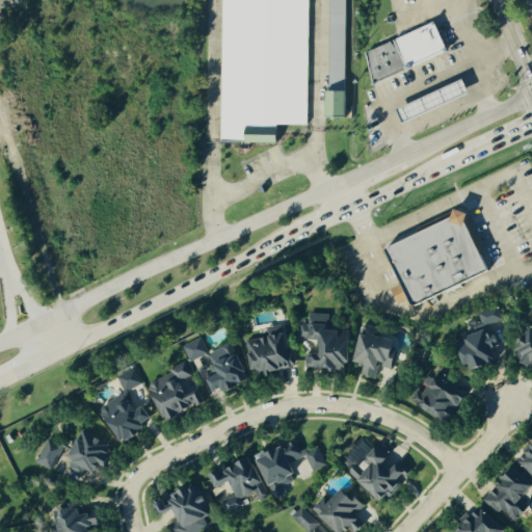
[(276,142),(276,124),(307,125),(308,0),(221,0),(219,141),(276,142)]
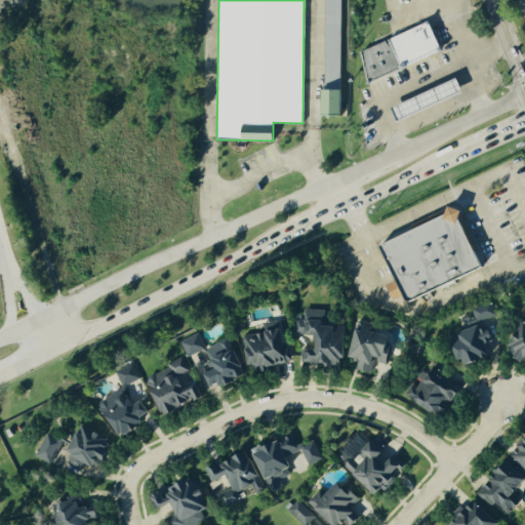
[(342,0),(327,0),(326,116),(347,116),(347,91),(341,91),(342,0)]
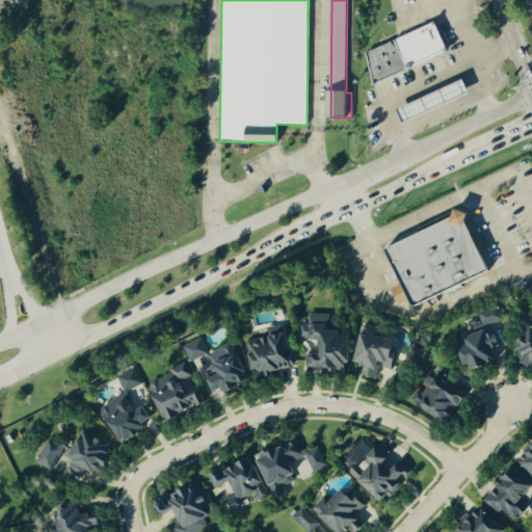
[(452,53),(441,23),(368,52),(379,82),(452,53)]
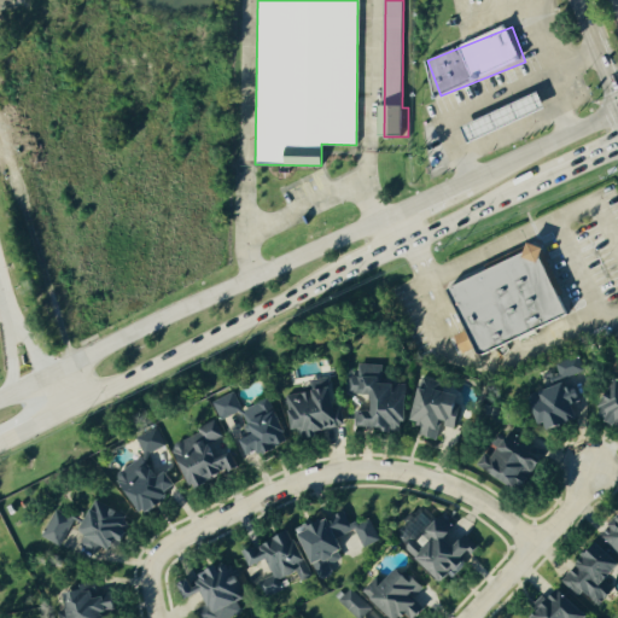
[(467,144),(543,109),(536,92),(460,128),(467,144)]
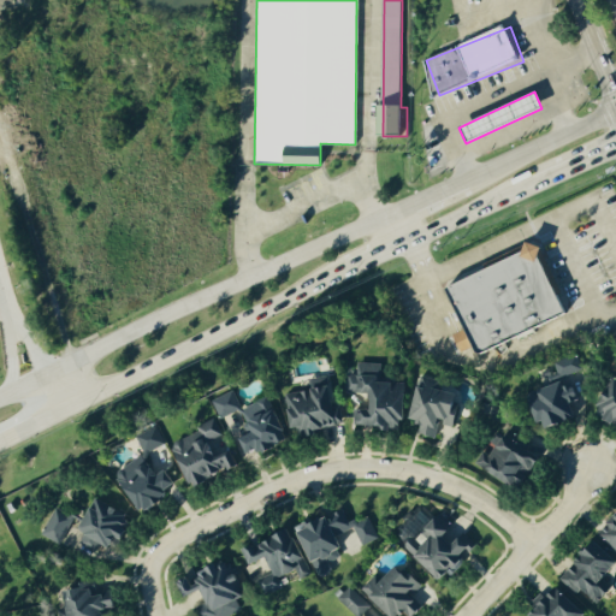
[(445,289),(522,252),(525,242),(540,247),(538,256),(564,314),(480,355),(475,353),(445,289)]
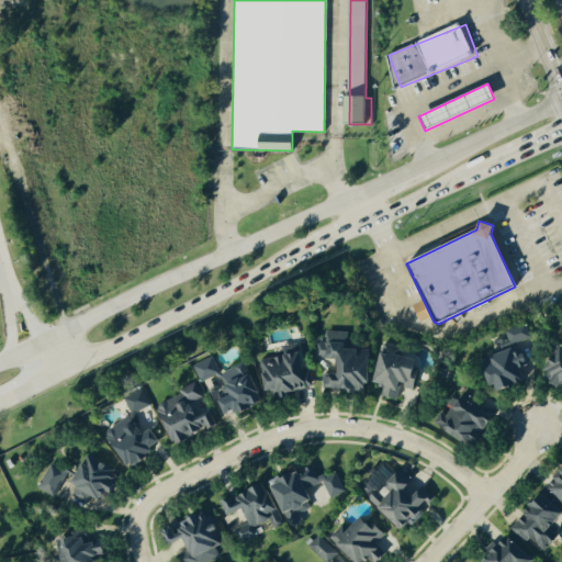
[(509,341),(531,339),(530,327),(508,329),(509,341)]
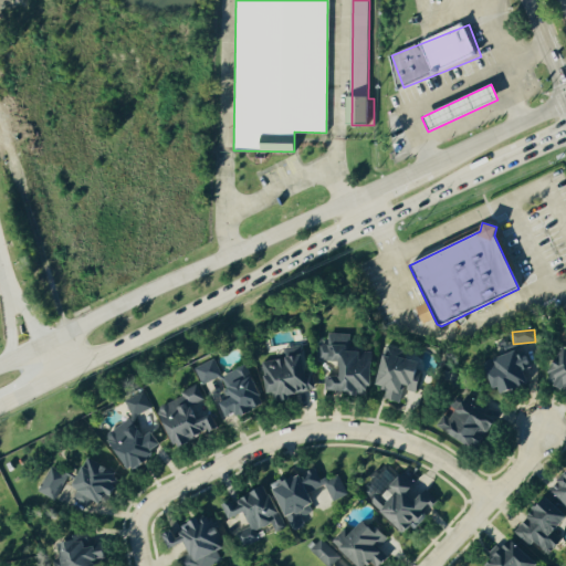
[(375,353),(352,353),(352,335),(331,334),(331,346),(322,346),(321,362),(347,363),(346,377),(327,377),(327,394),(374,395),(375,353)]
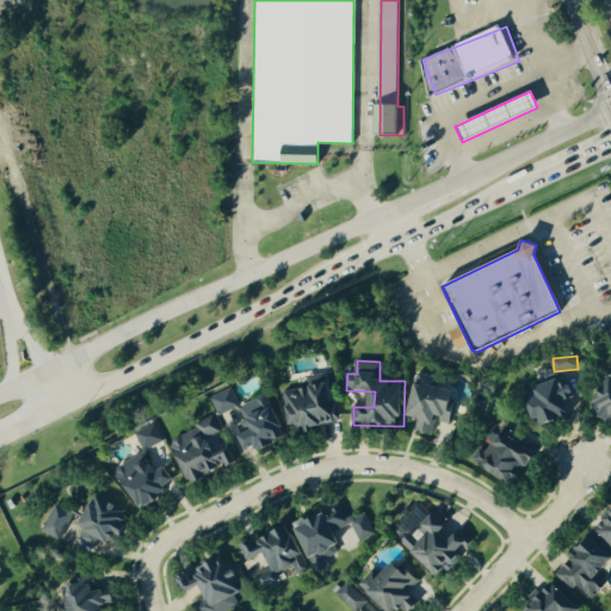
[(462,393),(436,387),(438,378),(421,375),(412,418),(424,420),(421,432),(437,436),(440,423),(454,426),(462,393)]
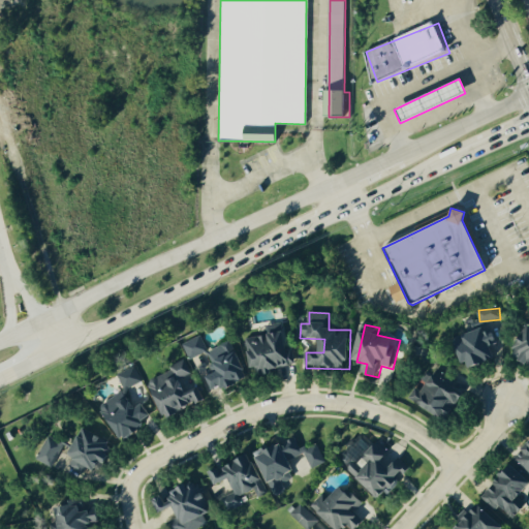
[(528,329),(518,330),(518,337),(510,337),(510,364),(528,364),(528,329)]
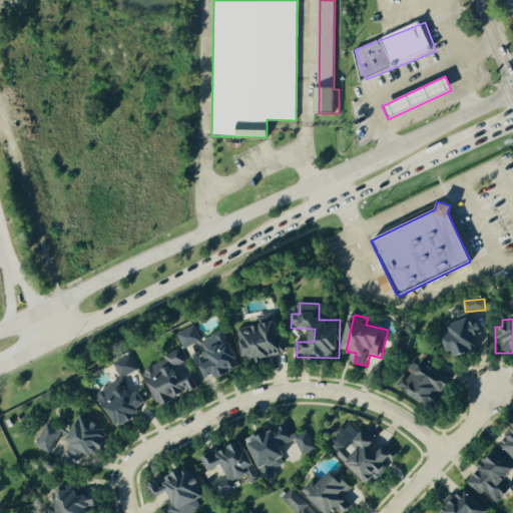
[(470,320),(435,333),(443,358),(475,346),(472,336),(475,334),(470,320)]
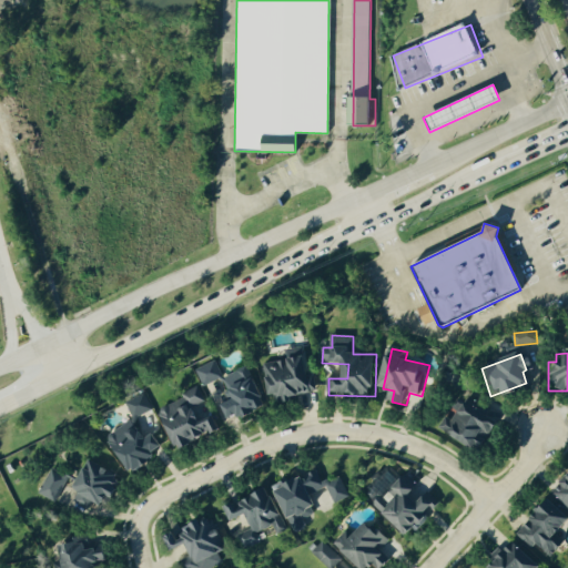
[(269,364),(274,404),(293,402),(293,397),(317,394),(311,357),(269,364)]
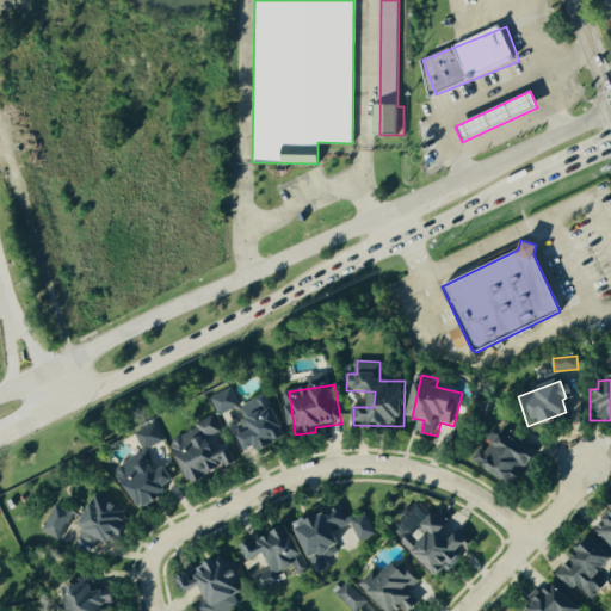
[(218,415),(240,407),(233,389),(211,397),(218,415)]
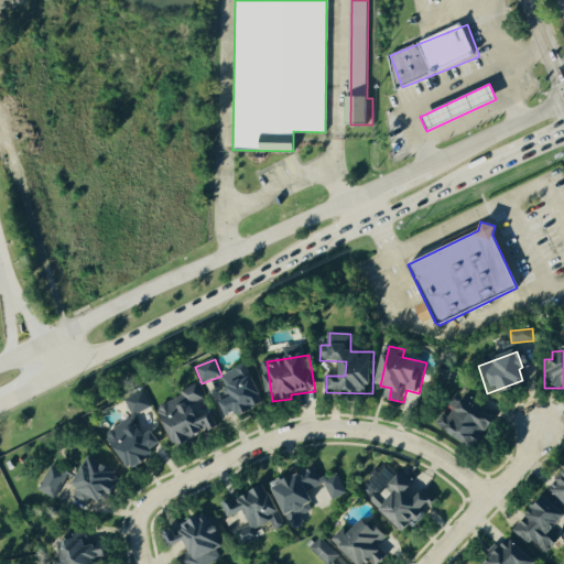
[(252,411),(266,407),(249,364),(218,376),(235,418),(252,411)]
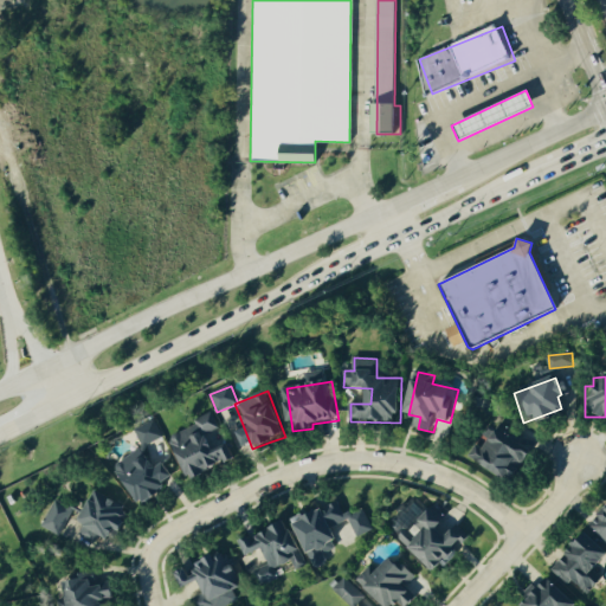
[(173,433),(192,481),(234,464),(216,416),(173,433)]
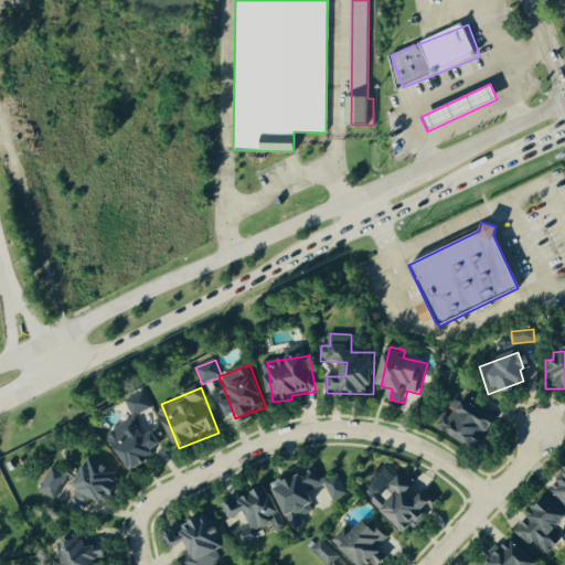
[(135,417),(152,408),(145,392),(127,401),(135,417)]
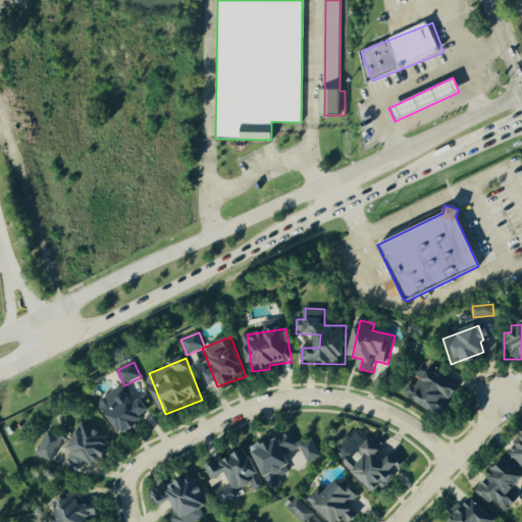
[(432,415),(450,386),(416,367),(400,396),(432,415)]
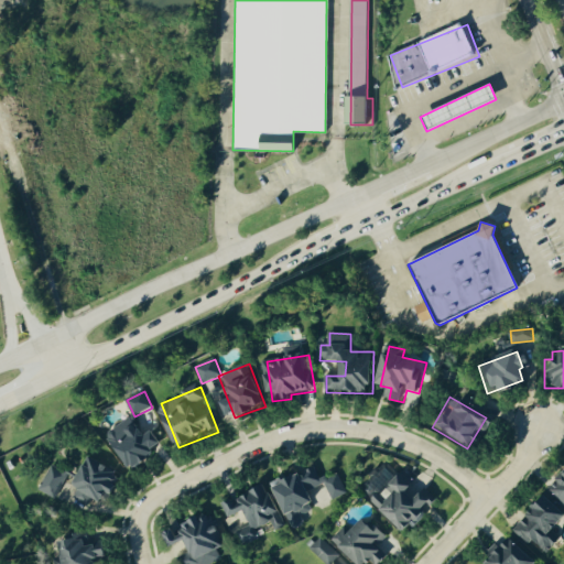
[(133,473),(159,456),(155,452),(164,446),(154,432),(147,437),(133,416),(108,434),(133,473)]
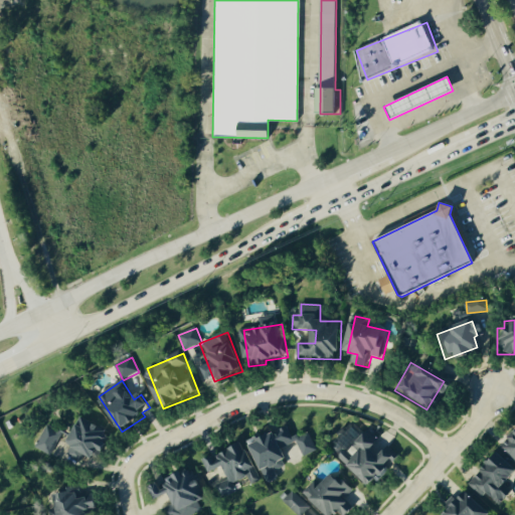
[(71,446),(77,448),(73,458),(82,462),(86,456),(99,461),(102,452),(107,454),(115,434),(82,419),(71,446)]
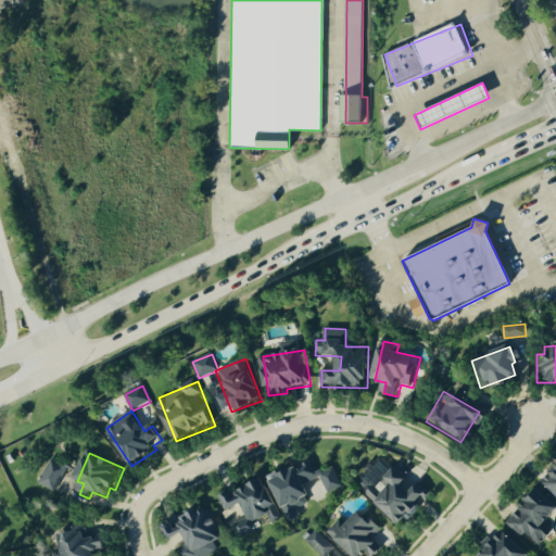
[(393,527),(424,493),(390,462),(386,465),(377,457),(357,478),(366,484),(357,493),(393,527)]
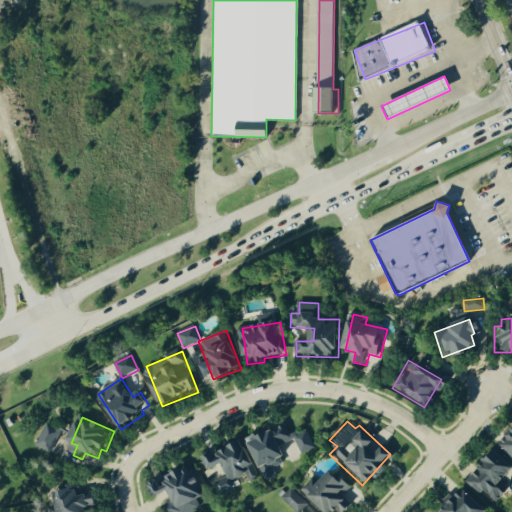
[(511,460),(511,421),(493,443),(511,460)]
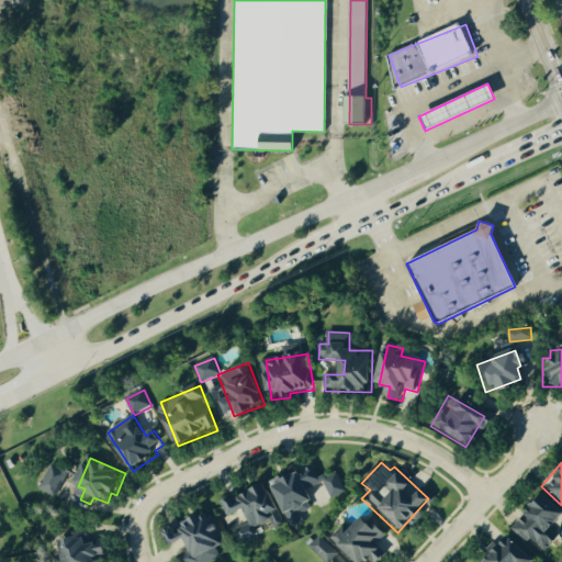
[(57,497),(69,472),(53,464),(40,490),(57,497)]
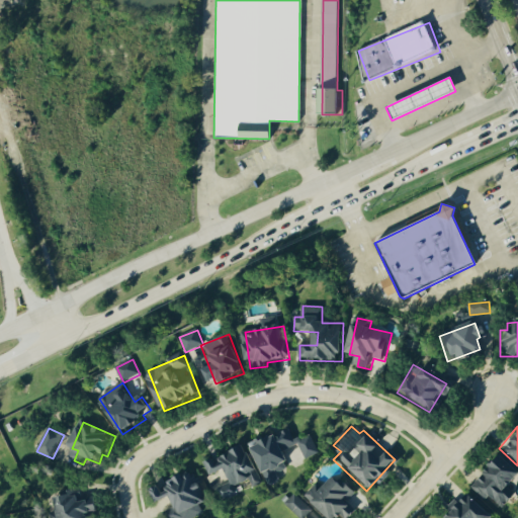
[(320,454),(313,435),(296,441),(292,430),(255,445),(268,480),(293,470),(285,450),(299,445),(306,460),(320,454)]
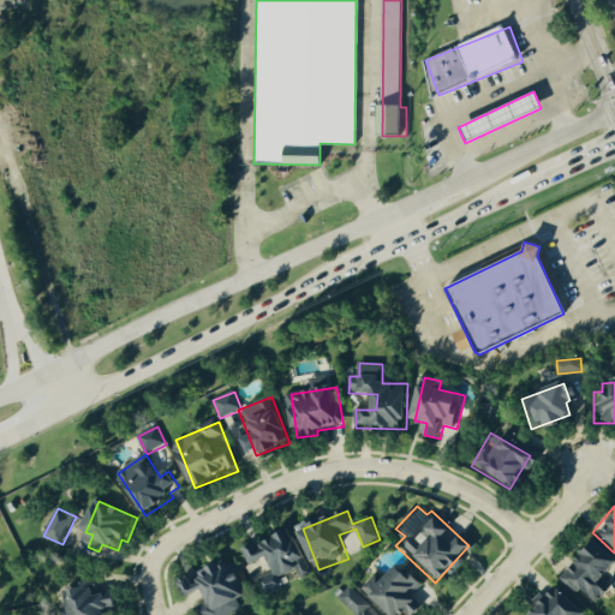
[(254,565),(270,559),(278,579),(298,572),(300,579),(311,575),(294,531),(248,549),(254,565)]
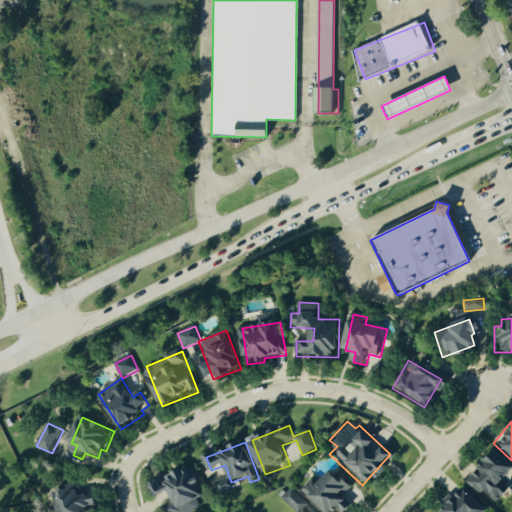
[(507,466),(482,449),(474,460),(476,461),(469,471),(470,471),(463,481),(495,503),(505,489),(496,483),(507,466)]
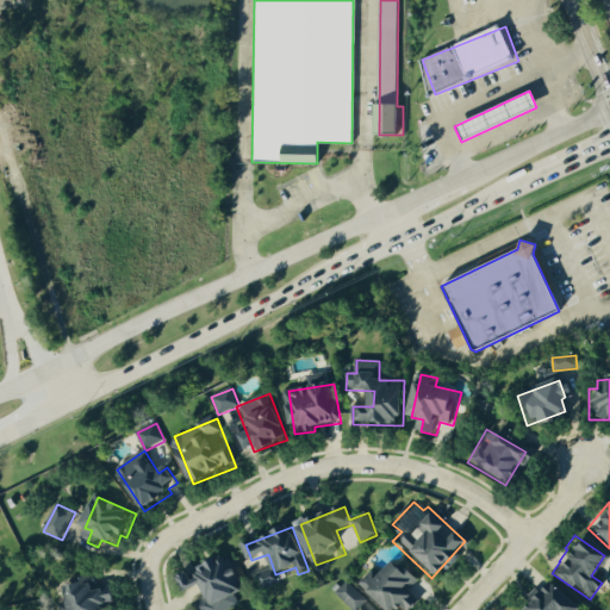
[(182,576),(191,592),(205,586),(210,598),(199,603),(201,609),(235,609),(242,608),(237,596),(246,592),(230,555),(182,576)]
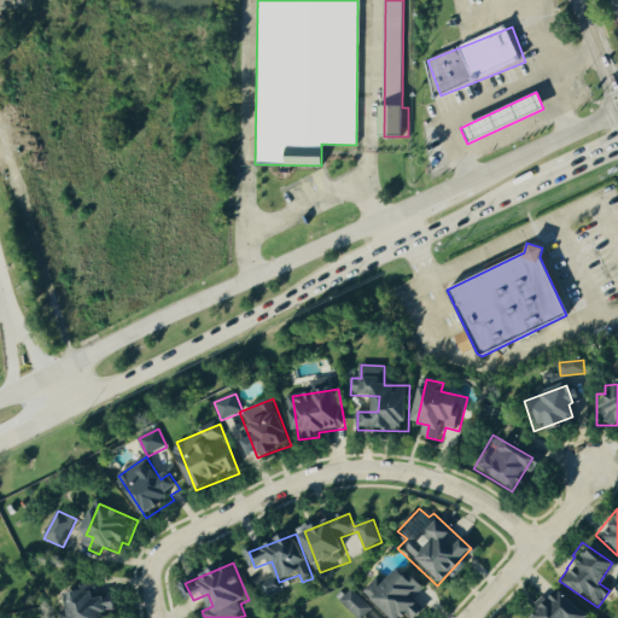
[(383,617),(394,617),(398,613),(403,617),(412,617),(420,608),(410,600),(420,589),(401,571),(396,578),(386,570),(375,581),(372,577),(356,593),(383,617)]
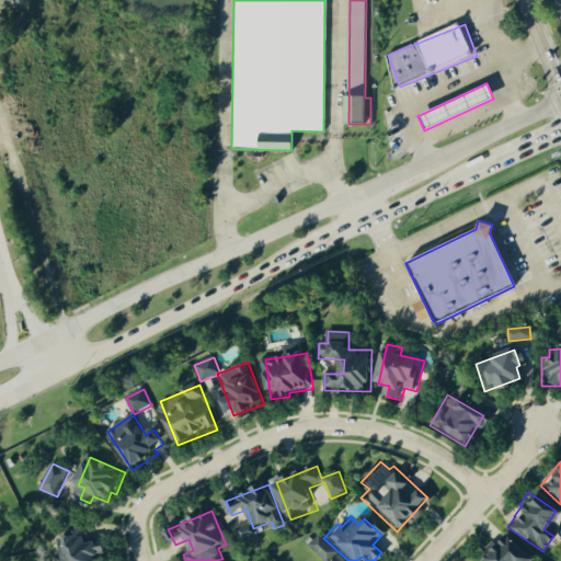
[(329,560),(336,553),(316,535),(305,547),(320,560),(329,560)]
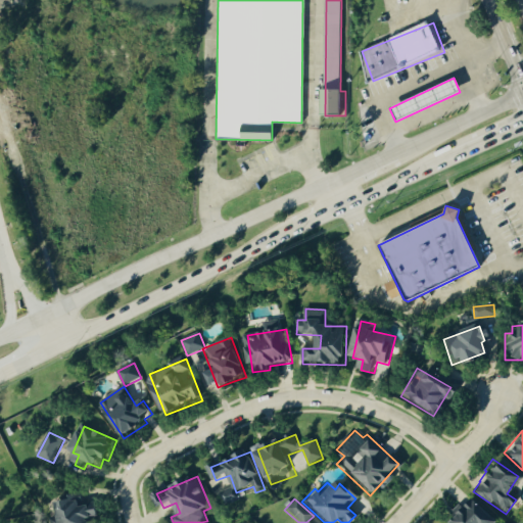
[(94,522),(94,519),(102,518),(100,505),(84,507),(83,501),(59,504),(61,522),(94,522)]
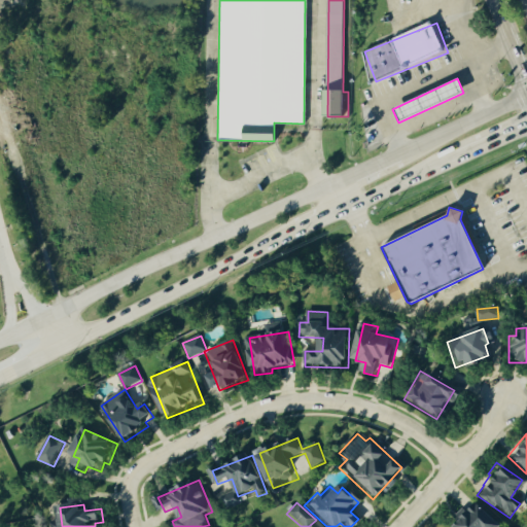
[(445,526),(493,526),(495,525),(472,504),(466,512),(462,507),(445,526)]
